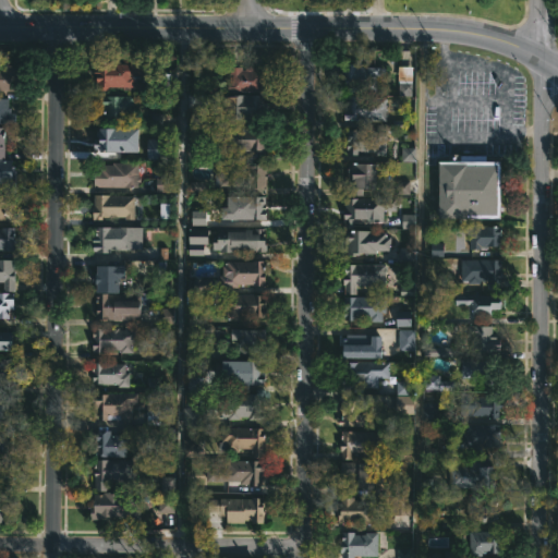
[(112,60),(112,62),(146,62),(146,76),(135,76),(135,88),(124,88),(124,86),(100,86),(100,80),(98,80),(97,73),(95,73),(95,65),(98,65),(98,61),(112,60)]
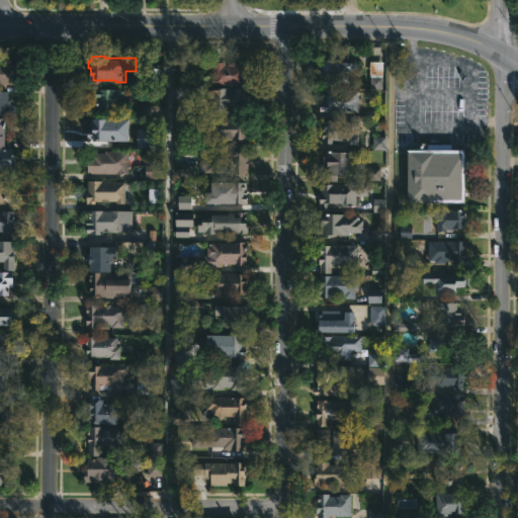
[(332,58),(332,61),(358,62),(358,69),(350,70),(350,83),(320,84),(320,58),(332,58)]
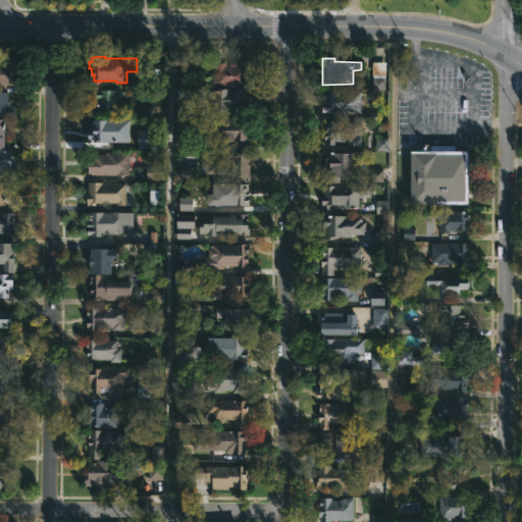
[(16,59),(15,84),(0,84),(0,62),(3,62),(4,59),(16,59)]
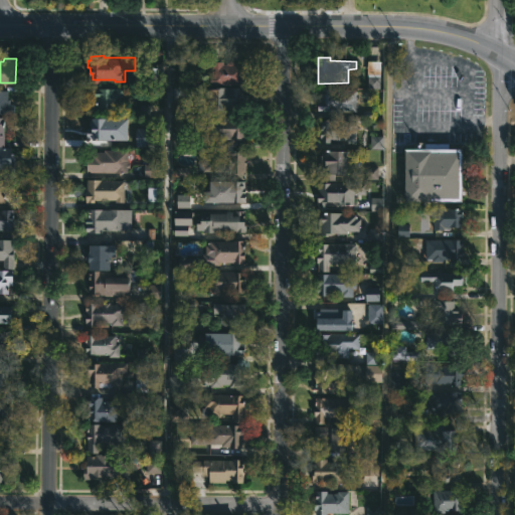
[(244,60),(244,74),(247,74),(247,83),(210,83),(210,75),(212,75),(213,60),(224,60),(224,63),(233,64),(233,60),(244,60)]
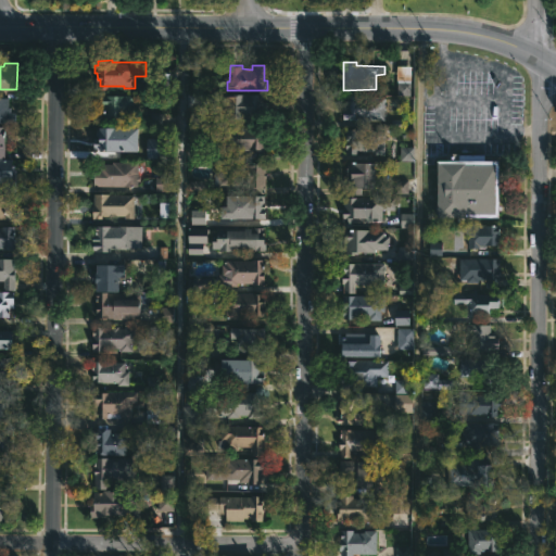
[(412,65),(411,96),(396,95),(397,65),(412,65)]
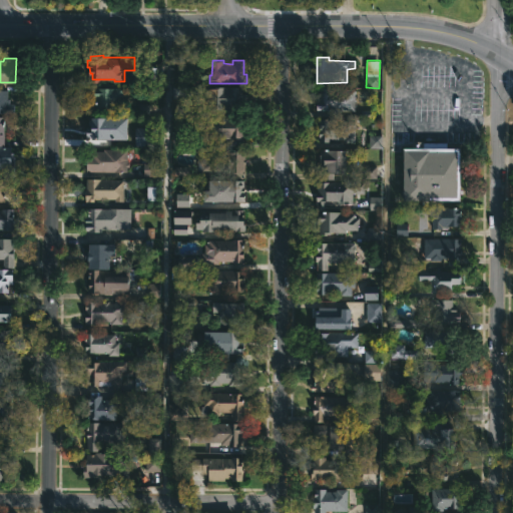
[(242,108),(206,108),(207,87),(219,87),(219,85),(242,86),(242,108)]
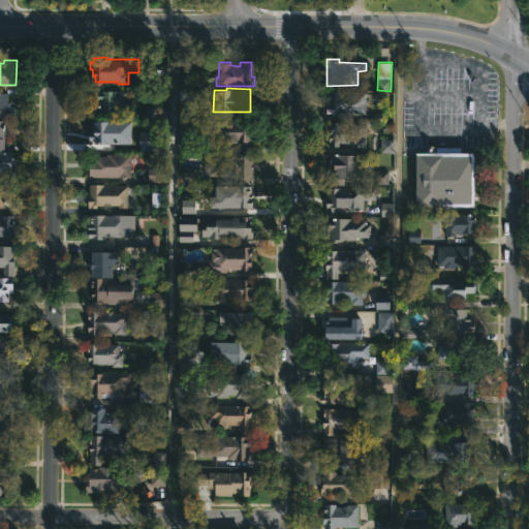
[(196,119),(185,119),(185,103),(179,103),(179,89),(192,89),(191,102),(197,102),(196,119)]
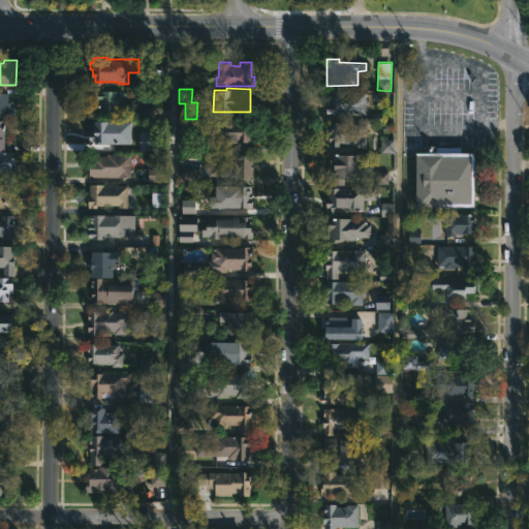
[(127,90),(127,107),(118,107),(118,111),(107,111),(107,113),(99,113),(99,101),(91,101),(92,91),(127,90)]
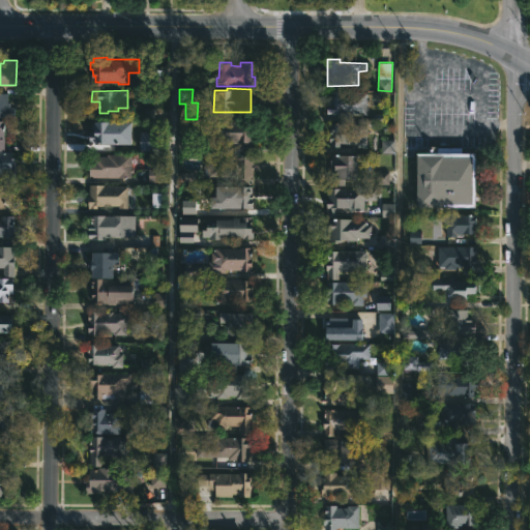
[(367,92),(367,114),(353,114),(353,121),(344,121),(343,114),(328,113),(328,97),(331,97),(332,90),(367,92)]
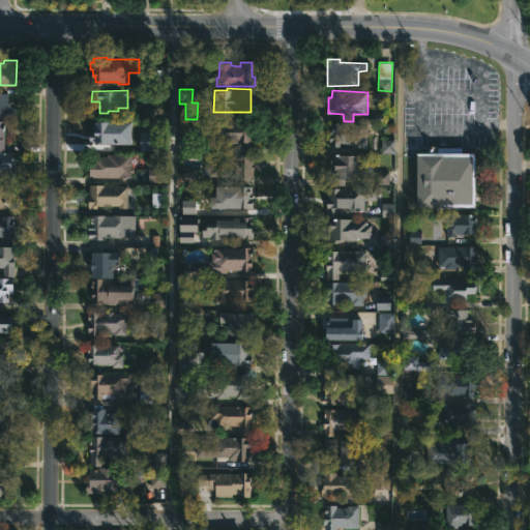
[(8,93),(10,94),(10,98),(8,98),(8,101),(10,101),(10,107),(16,107),(16,117),(0,117),(0,91),(8,92),(8,93)]
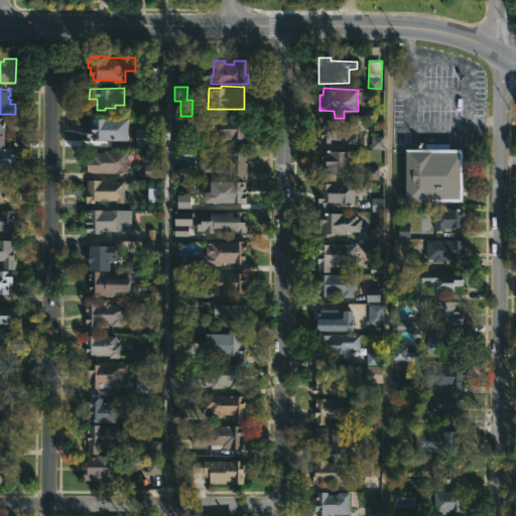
[(119,116),(119,123),(124,123),(124,139),(110,139),(110,145),(101,145),(101,139),(89,139),(89,126),(92,126),(92,116),(119,116)]
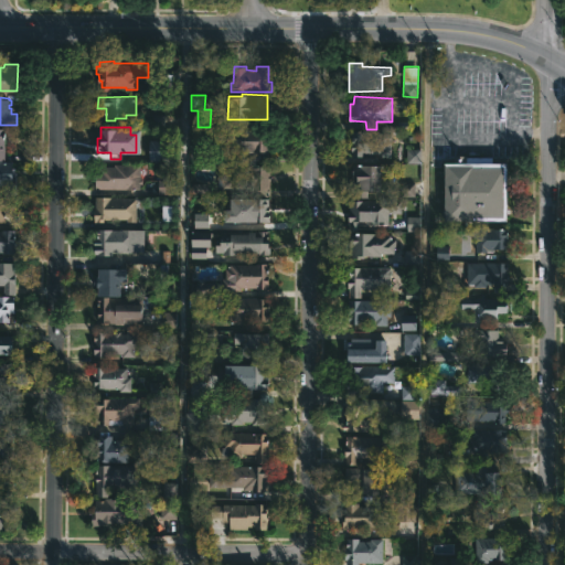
[(270,146),(270,153),(257,153),(257,151),(243,151),(243,155),(234,155),(234,146),(227,146),(227,129),(270,128),(270,146)]
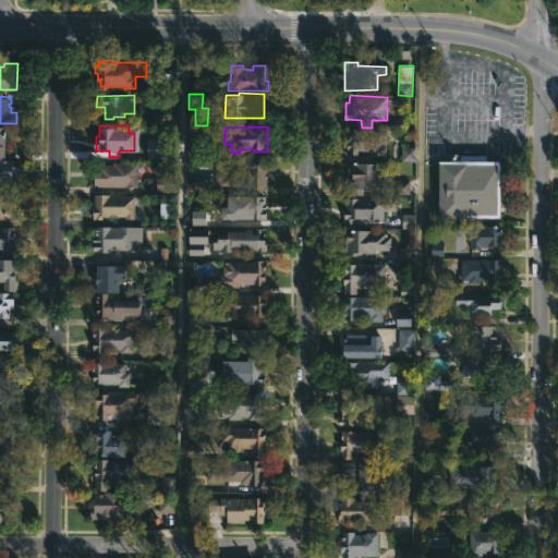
[(386,140),(386,155),(375,155),(376,152),(359,152),(359,154),(349,154),(349,129),(387,130),(386,140)]
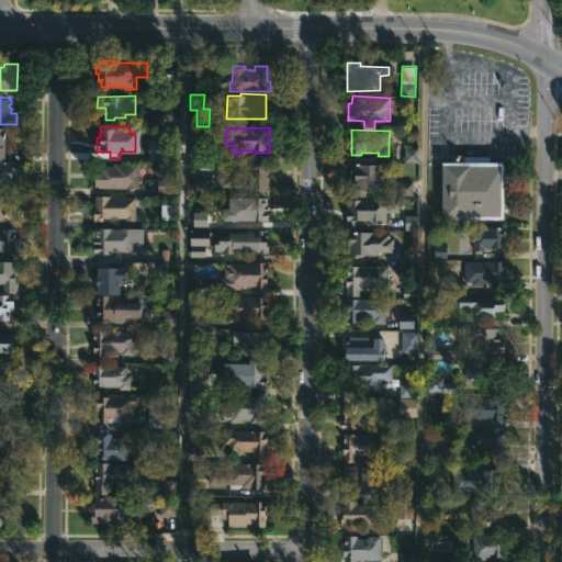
[(178,160),(148,160),(149,139),(179,139),(178,160)]
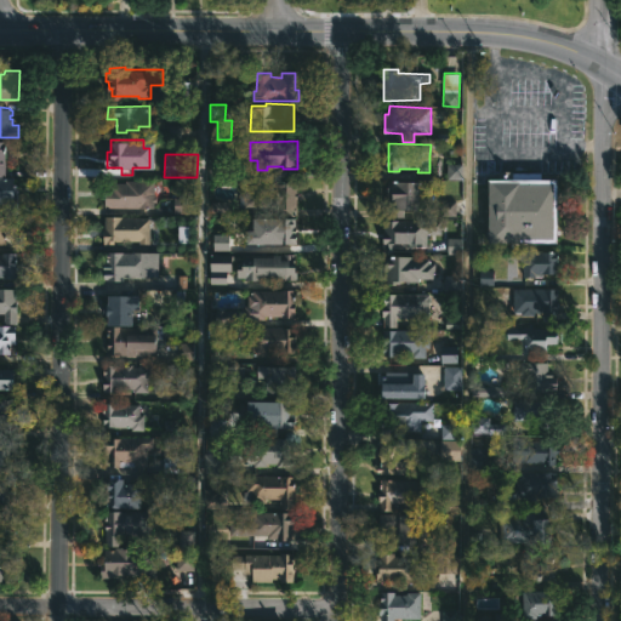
[(209,176),(223,176),(223,160),(209,160),(209,176)]
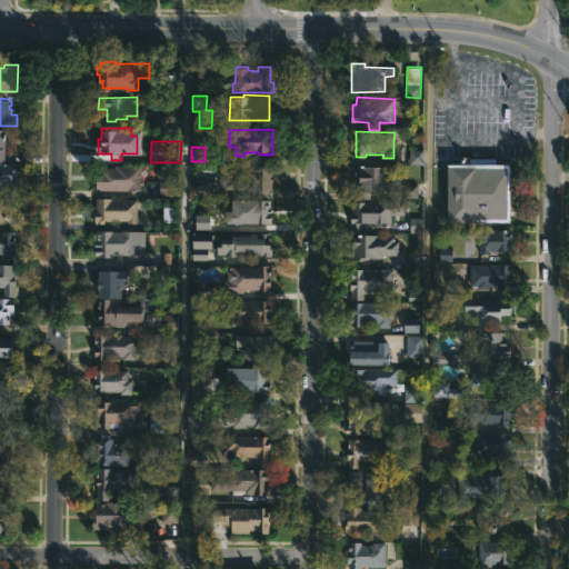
[(409,163),(421,165),(421,150),(409,150),(409,163)]
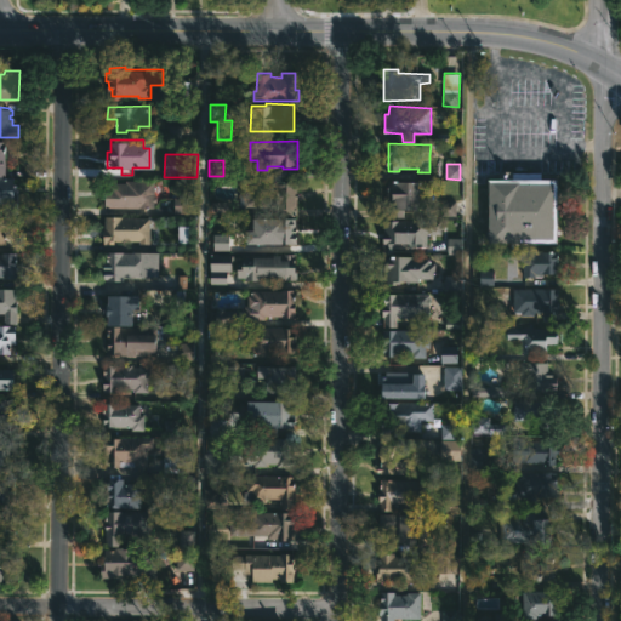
[(513,171),(513,177),(560,177),(562,241),(493,241),(491,178),(502,178),(502,171),(513,171)]
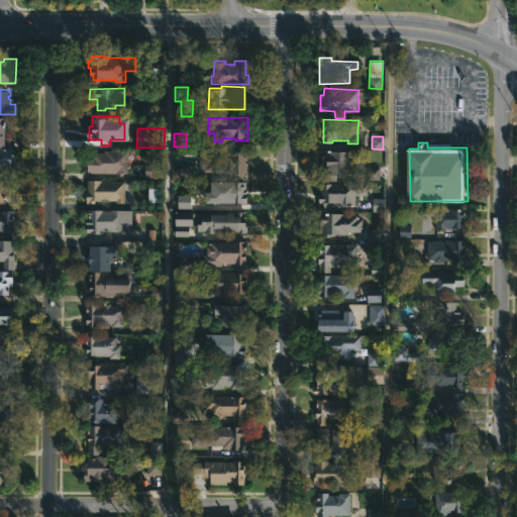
[(0,147),(12,147),(12,158),(15,158),(15,177),(4,177),(4,169),(0,169),(0,147)]
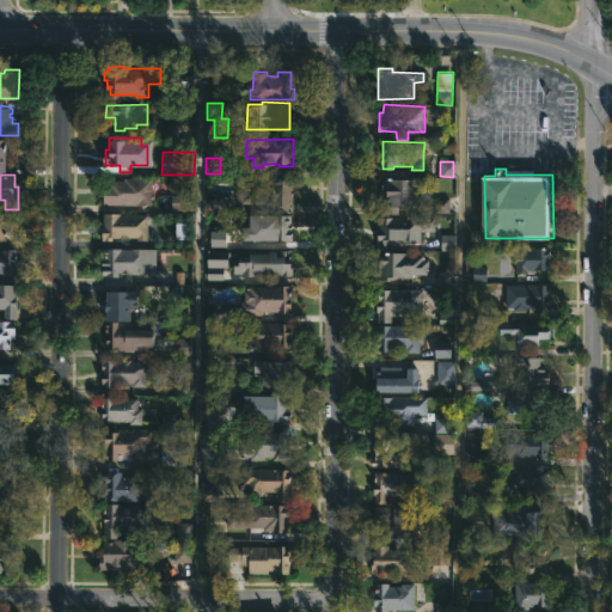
[(153,178),(153,194),(155,194),(155,199),(153,199),(153,204),(104,204),(104,188),(112,188),(112,179),(124,179),(124,177),(153,178)]
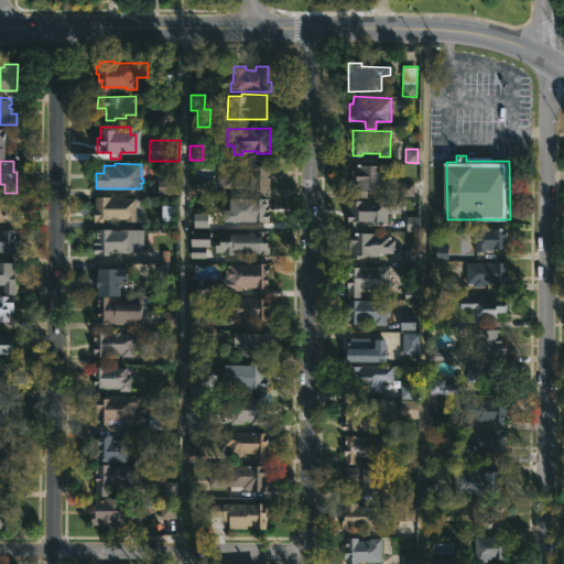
[(268,164),(268,167),(270,167),(270,196),(258,196),(258,190),(218,188),(218,167),(253,169),(253,164),(268,164)]
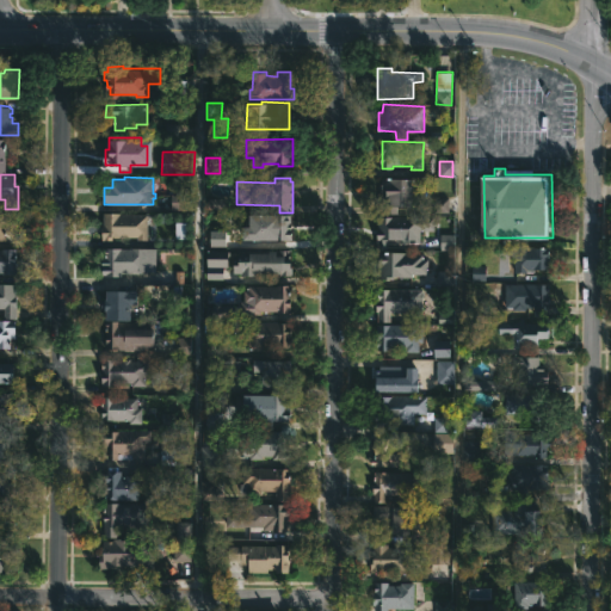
[(415,178),(415,180),(418,180),(417,187),(420,187),(420,199),(415,199),(415,204),(399,204),(399,216),(421,216),(421,241),(411,241),(411,239),(388,239),(388,250),(378,250),(378,216),(382,216),(383,178),(415,178)]
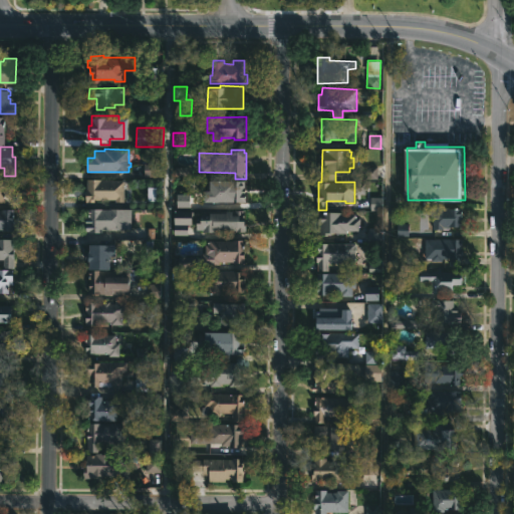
[(161,177),(161,164),(144,164),(144,177),(161,177)]
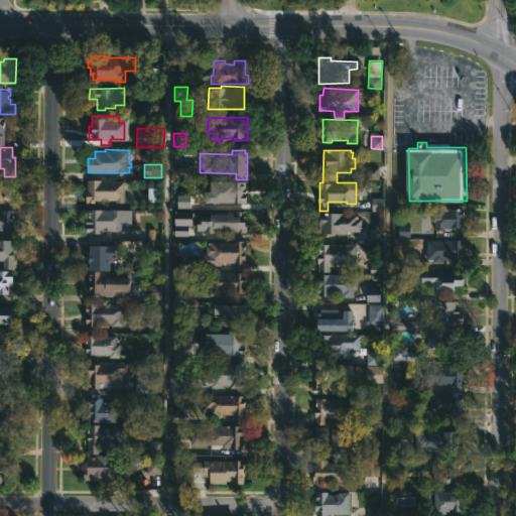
[(188,175),(188,167),(175,168),(175,176),(188,175)]
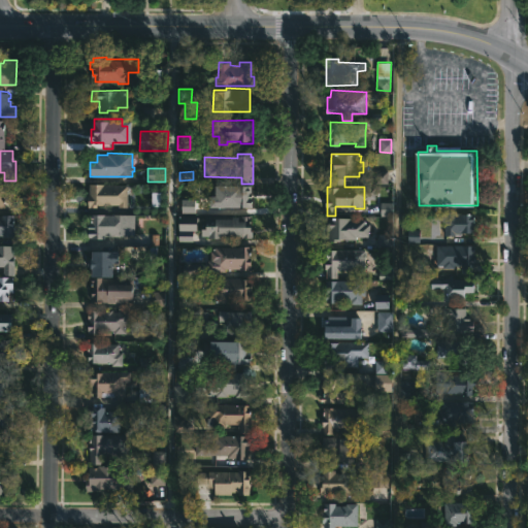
[(387,171),(374,171),(374,184),(387,184),(387,171)]
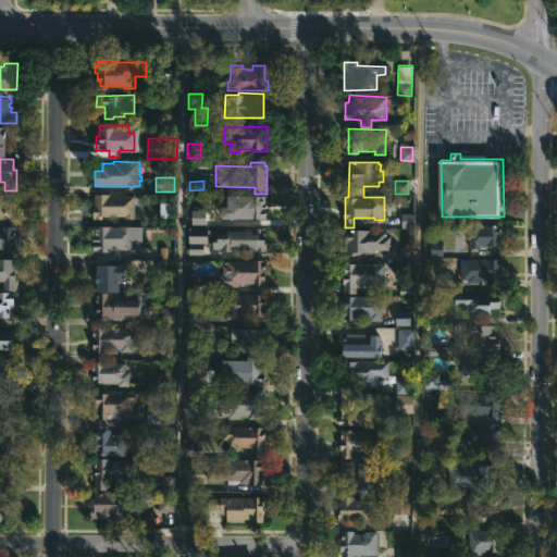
[(110,193),(110,195),(135,196),(135,218),(125,218),(125,215),(102,215),(102,219),(94,219),(95,193),(110,193)]
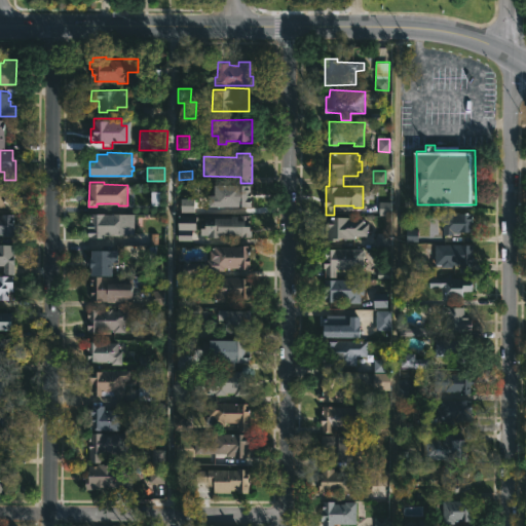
[(5,198),(5,207),(0,207),(0,184),(14,184),(14,194),(5,194),(5,198)]
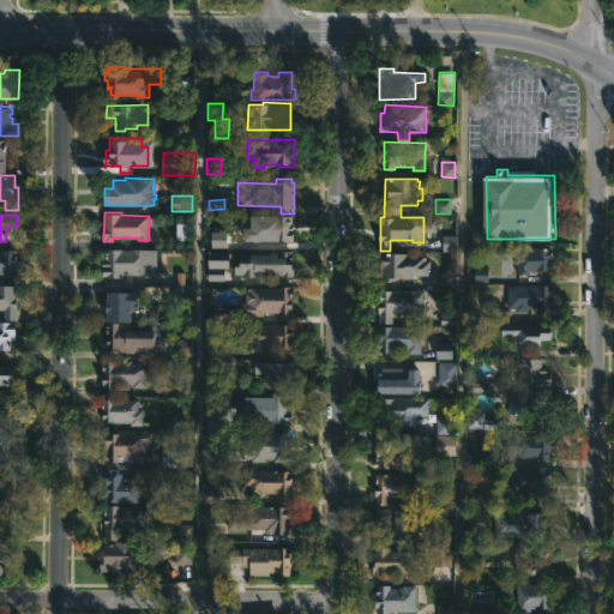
[(251,217),(251,228),(242,228),(242,242),(292,242),(290,216),(251,217)]
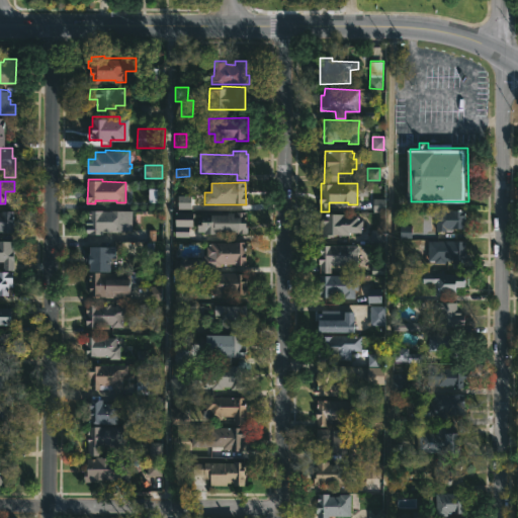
[(149,202),(157,202),(157,189),(149,189),(149,202)]
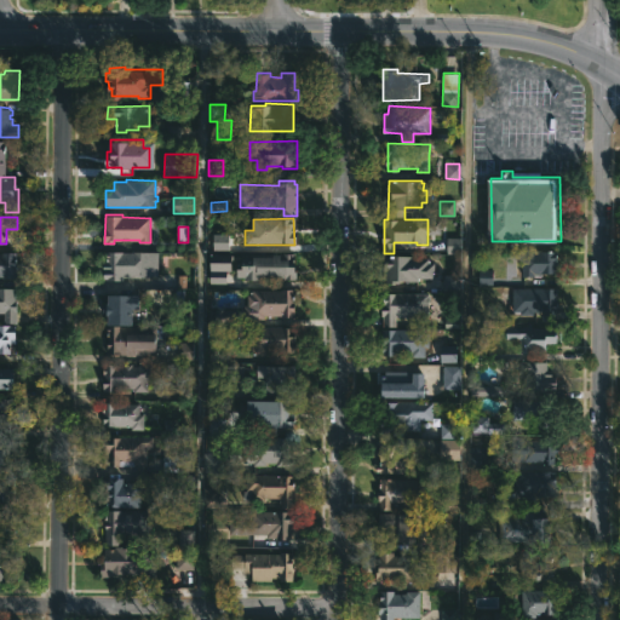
[(229,250),(229,234),(212,234),(212,250),(229,250)]
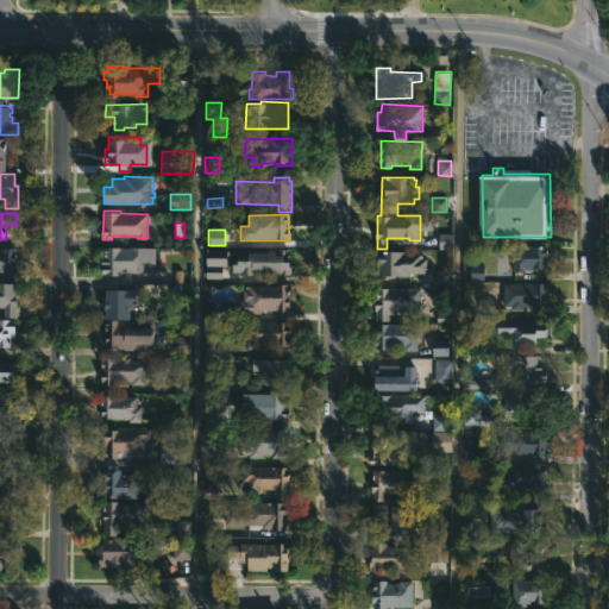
[(452,249),(452,234),(439,233),(439,249),(452,249)]
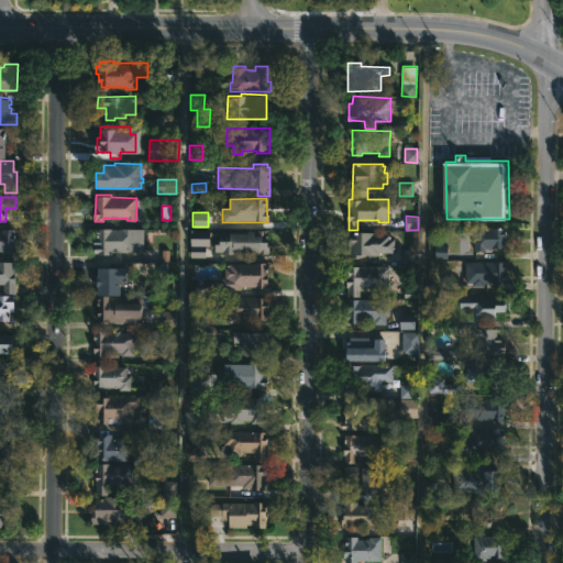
[(507,227),(508,247),(487,247),(487,251),(475,251),(475,236),(472,236),(472,231),(475,231),(475,227),(507,227)]
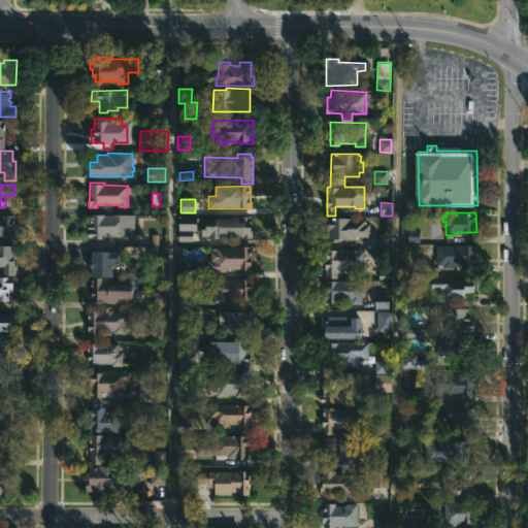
[(127,213),(126,235),(105,235),(105,238),(96,238),(96,241),(93,241),(93,238),(88,237),(89,222),(91,222),(91,213),(127,213)]
